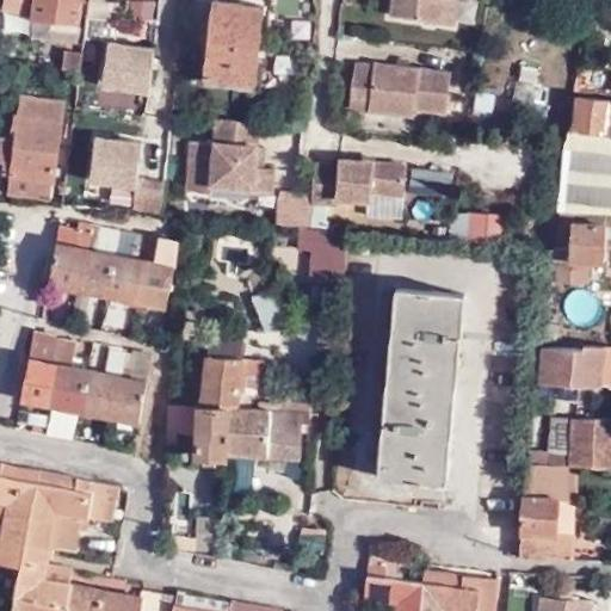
[(6,0),(6,5),(36,8),(36,19),(81,23),(82,0),(6,0)]
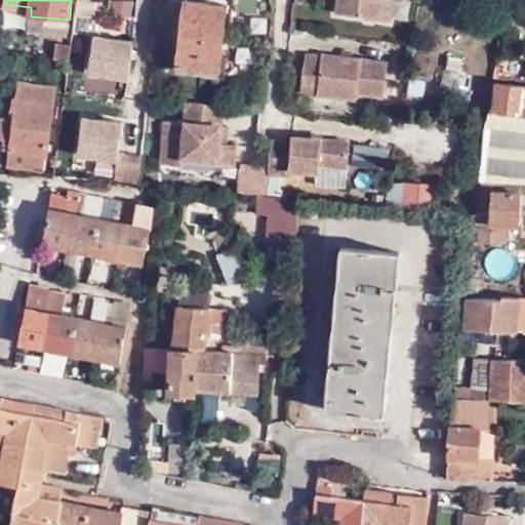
[(226,0),(184,0),(178,63),(219,67),(226,0)]
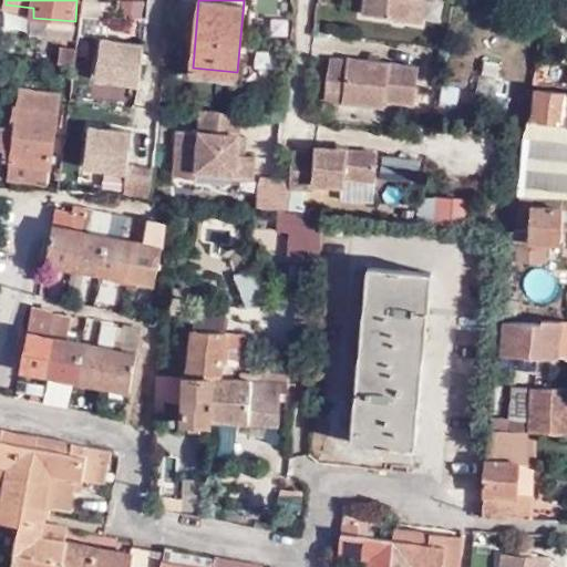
[(363,0),(362,16),(409,22),(411,0),(363,0)]
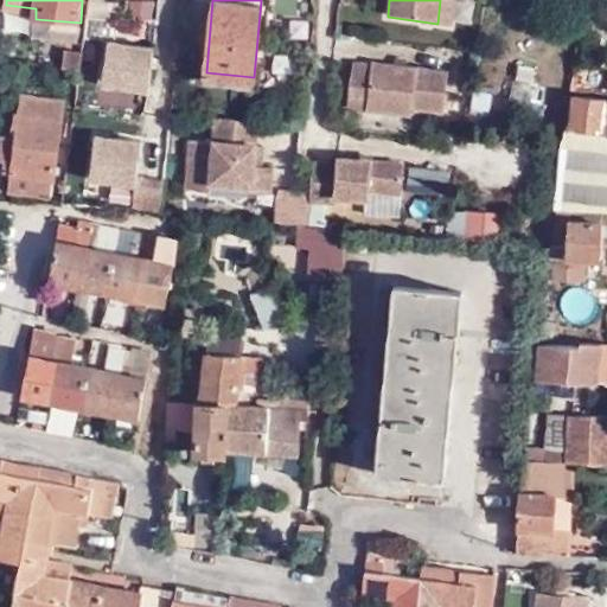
[(440,0),(438,24),(449,25),(452,0),(440,0)]
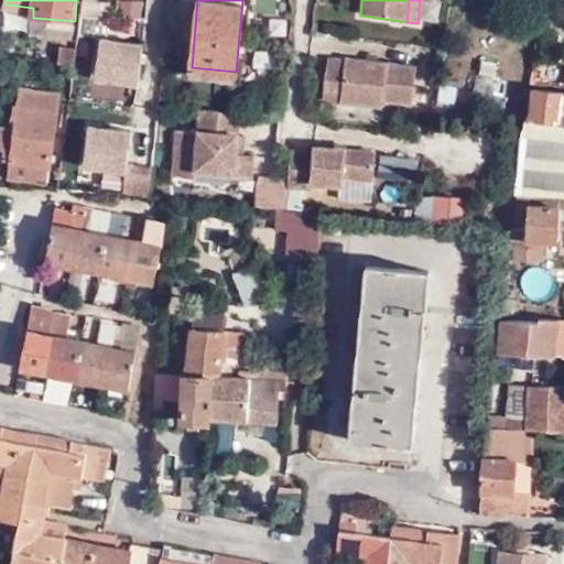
[(80,36),(105,32),(101,14),(78,19),(80,36)]
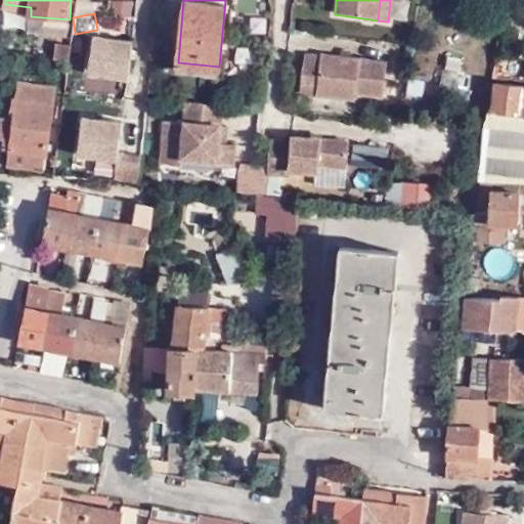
[(135,42),(95,37),(91,77),(130,82),(135,42)]
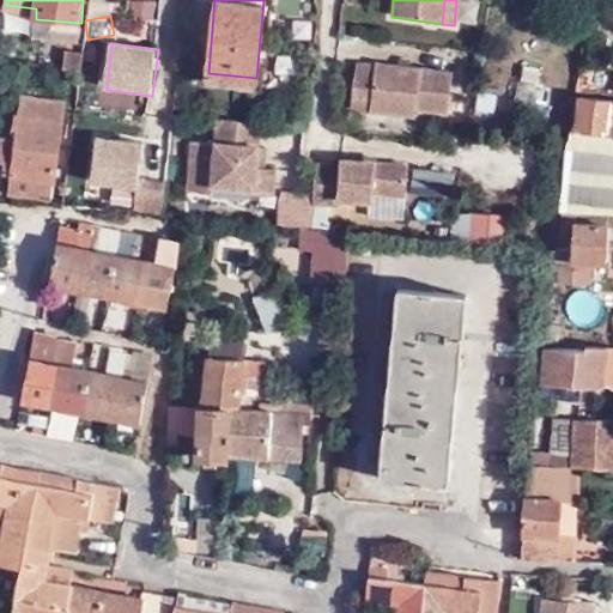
[(64,67),(82,68),(84,49),(66,48),(64,67)]
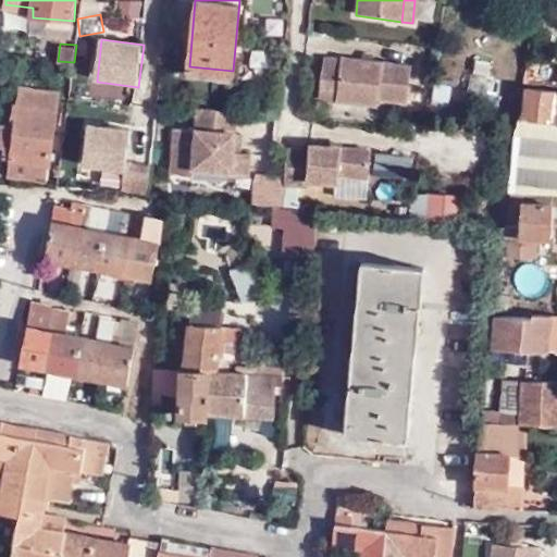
[(360,59),(357,59),(339,57),(339,60),(321,58),(318,89),(335,91),(335,101),(376,106),(376,97),(404,101),(409,64),(368,60),(367,60),(366,65),(360,65),(360,59)]
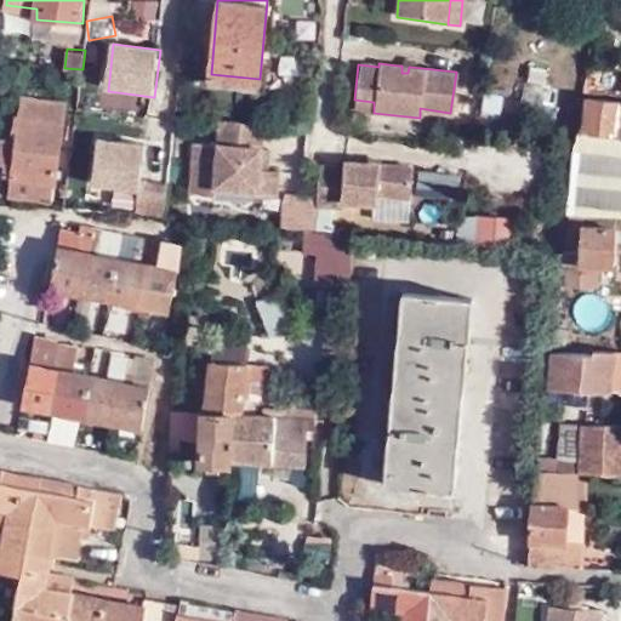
[(9,176),(50,178),(55,178),(62,100),(16,95),(13,114),(10,114),(9,136),(0,135),(0,151),(4,152),(3,163),(3,172),(9,176)]
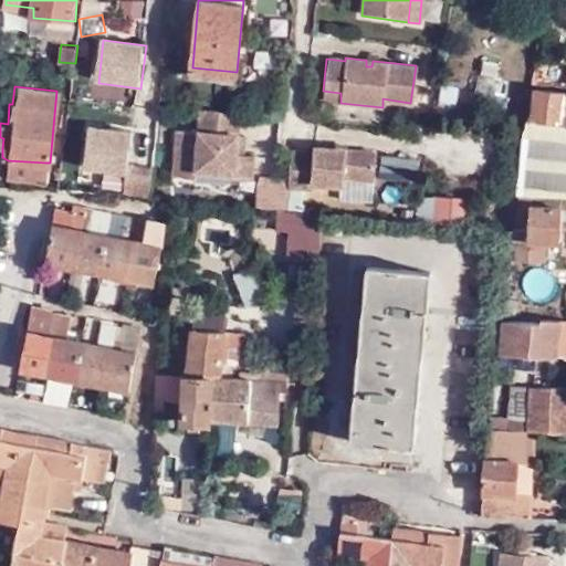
[(321,102),(341,103),(341,93),(323,91),(321,102)]
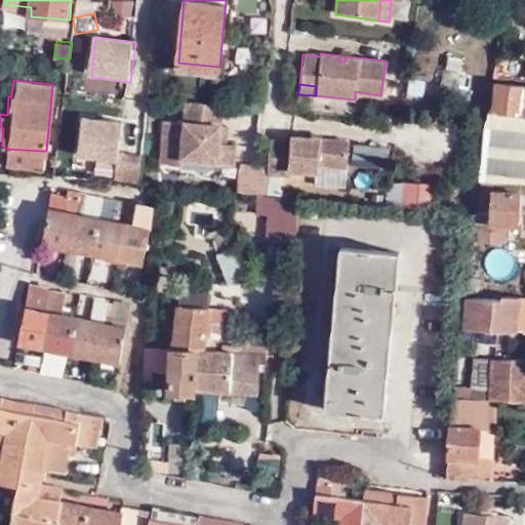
[(478,169),(477,180),(478,180),(524,183),(524,86),(496,84),(492,112),(487,111),(478,169)]
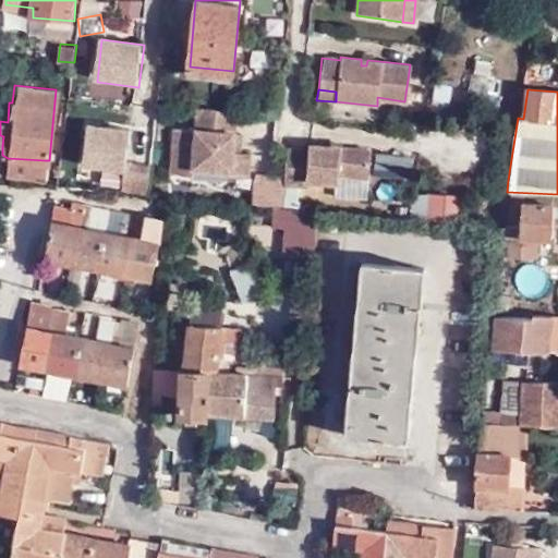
[(234,137),(237,113),(197,109),(193,171),(230,174),(230,179),(247,180),(250,158),(241,157),(232,157),(234,137)]
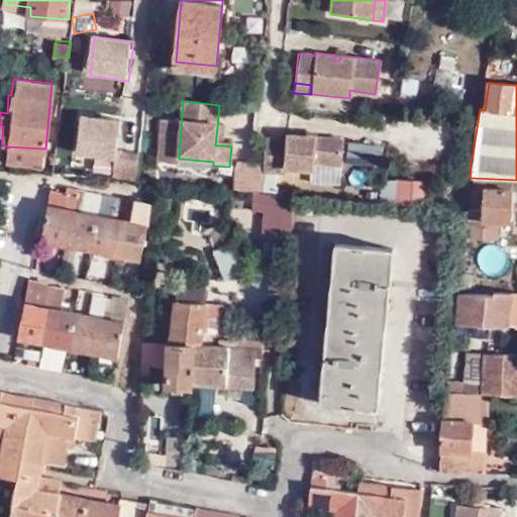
[(115,180),(138,183),(141,156),(120,154),(122,121),(84,118),(81,157),(116,160),(115,180)]
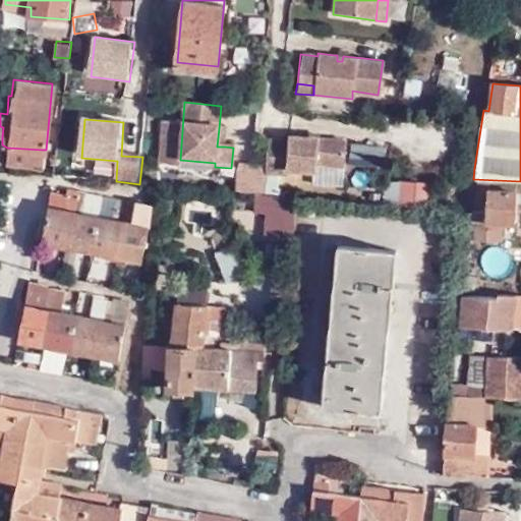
[(226,129),(219,128),(217,147),(225,147),(226,129)]
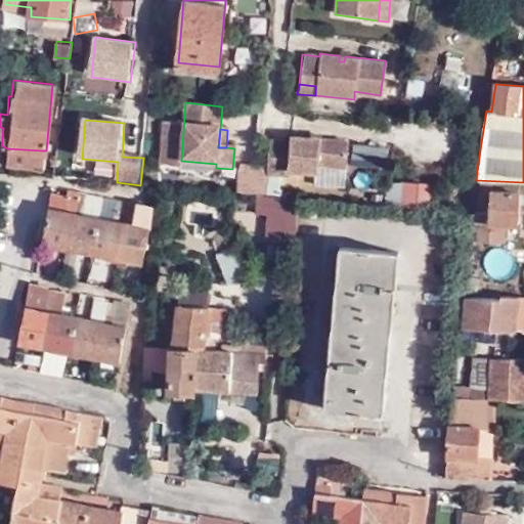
[(290,144),(269,143),(267,176),(288,178),(288,172),(316,174),(317,166),(345,169),(348,144),(290,139),(290,144)]
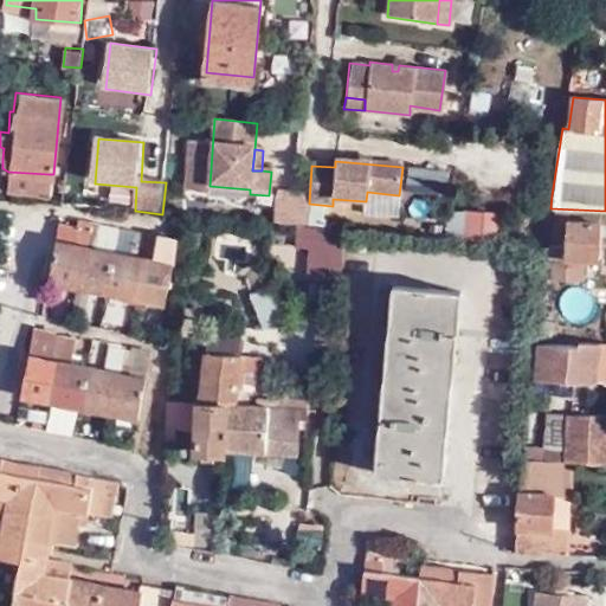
[(46,197),(49,174),(8,172),(6,193),(46,197)]
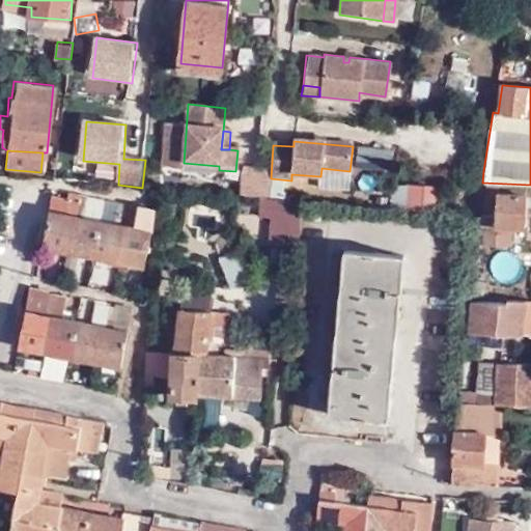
[(259,199),(268,200),(270,179),(241,176),(239,197),(259,199)]
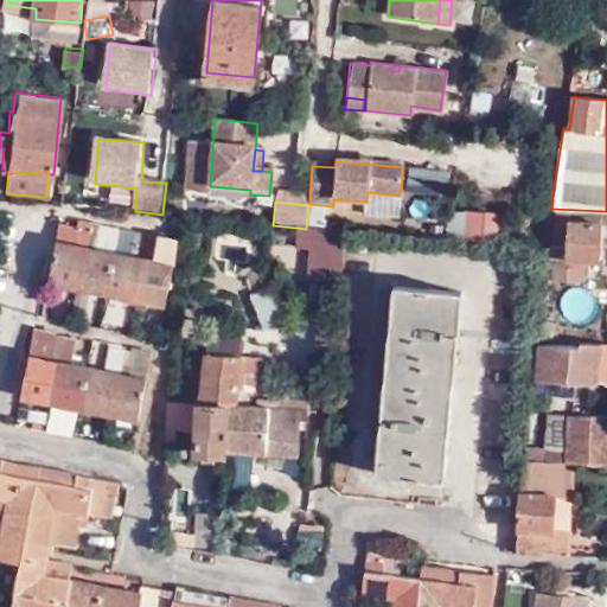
[(502,209),(452,208),(451,234),(502,235),(502,209)]
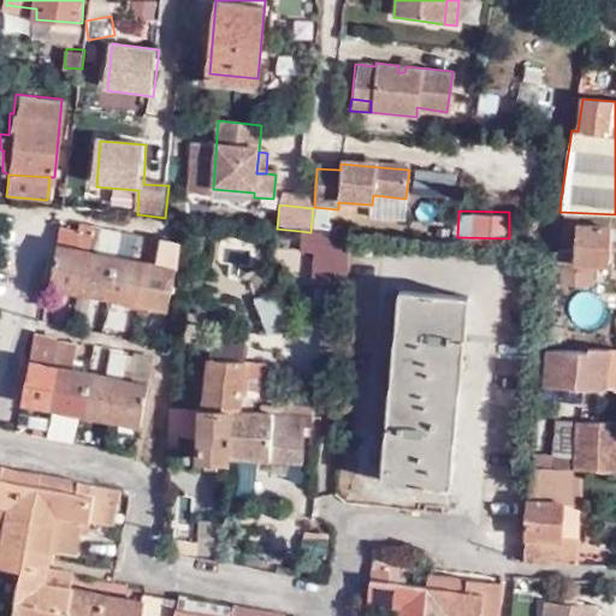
[(615,229),(615,214),(561,212),(560,212),(552,254),(549,284),(590,289),(592,264),(609,265),(612,229),(615,229)]
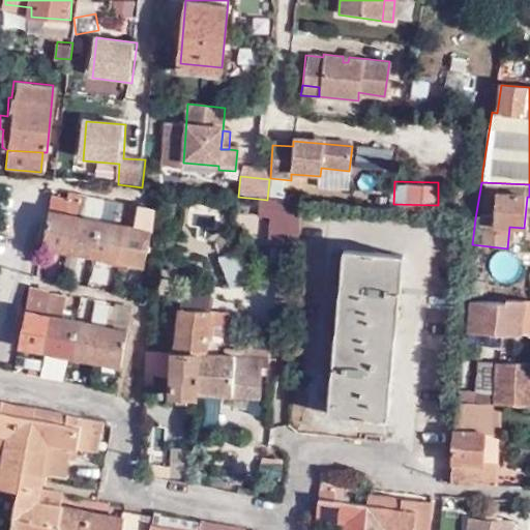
[(87,210),(88,207),(89,198),(69,194),(66,207),(87,210)]
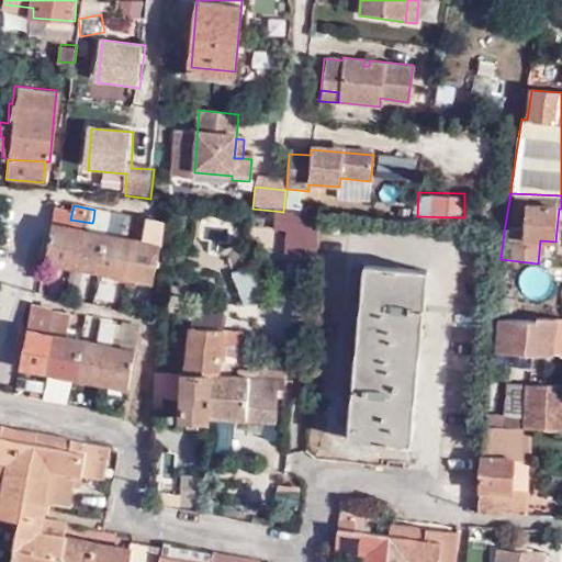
[(283,212),(274,211),(273,228),(285,229),(284,261),(316,263),(318,215),(283,212)]
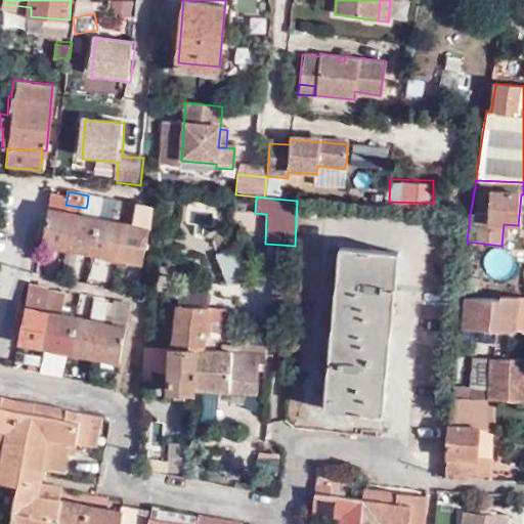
[(97,219),(64,211),(48,209),(40,244),(142,265),(153,209),(119,203),(117,214),(124,216),(135,218),(133,226),(123,224),(115,222),(97,219)]
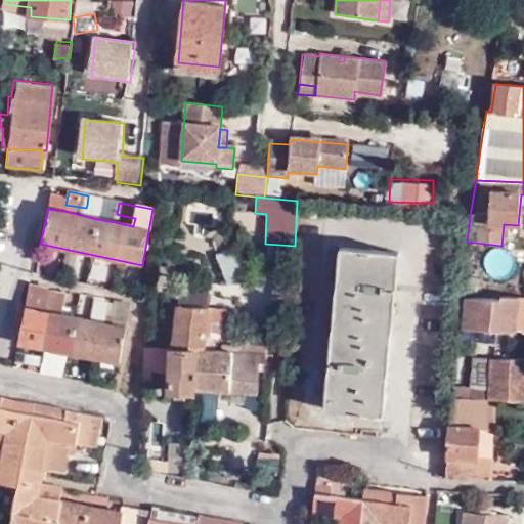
[(66,205),(64,211),(97,219),(100,208),(87,205),(86,208),(66,205)]
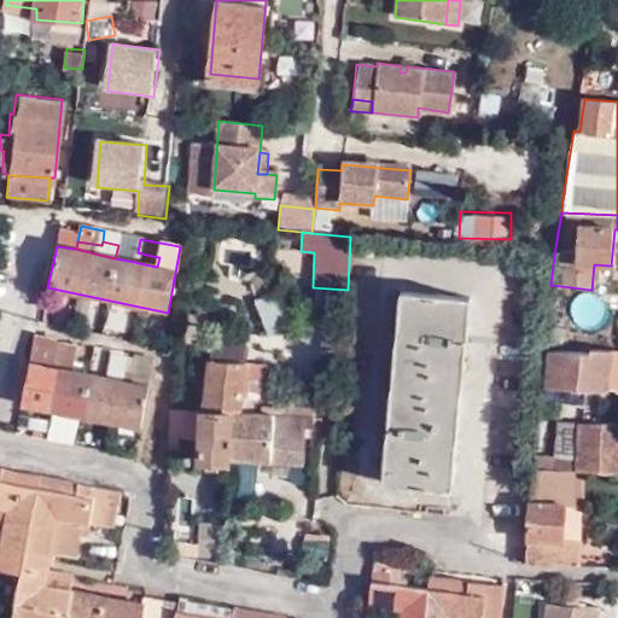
[(138,252),(135,262),(145,264),(146,255),(138,252)]
